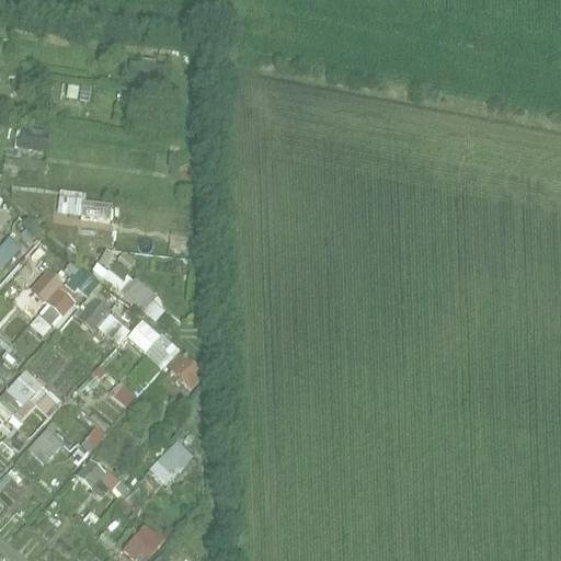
[(162,84),(163,61),(139,59),(137,82),(162,84)]
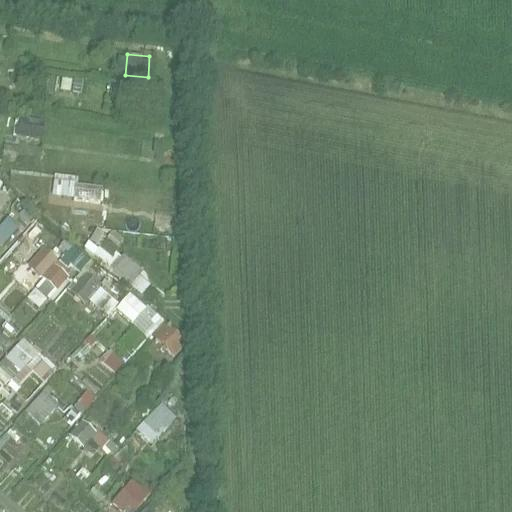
[(55,196),(103,198),(103,182),(55,180),(55,196)]
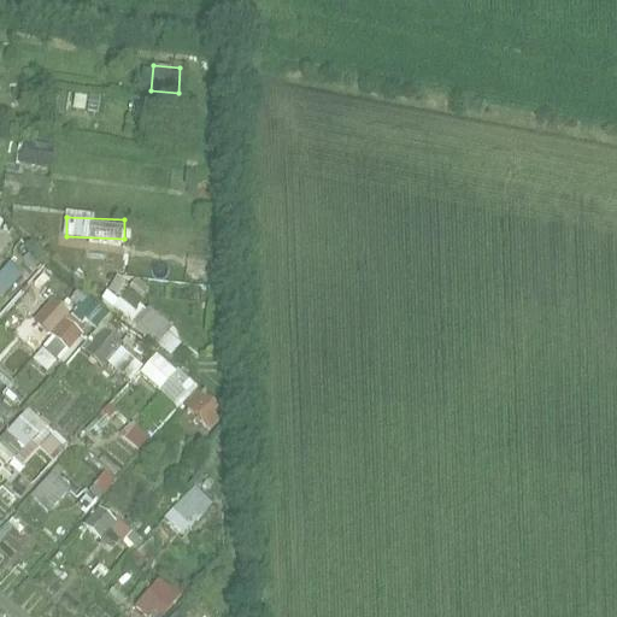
[(0,250),(11,235),(0,227),(0,250)]
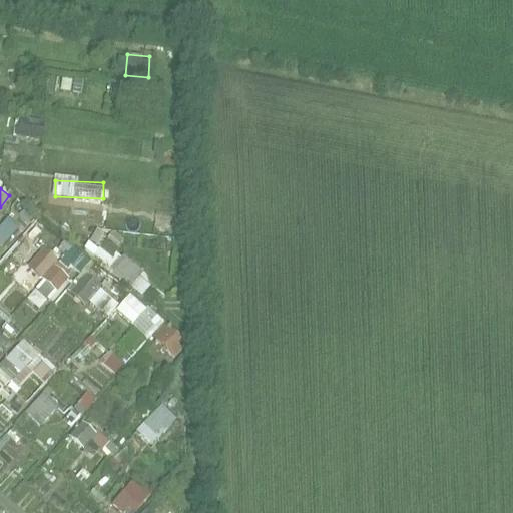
[(10,215),(0,226),(0,246),(1,248),(21,224),(10,215)]
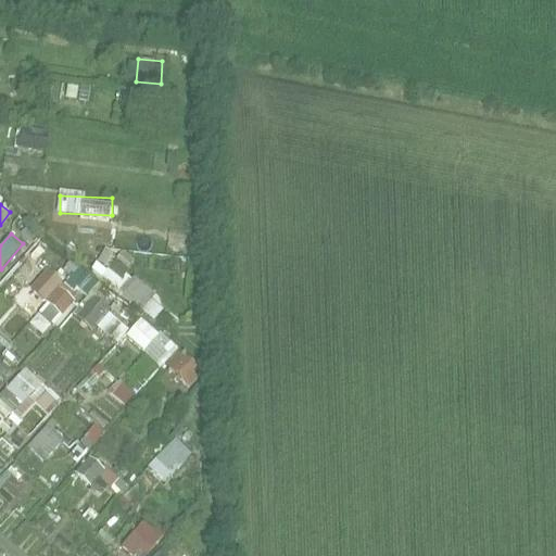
[(41,310),(48,318),(96,282),(83,265),(63,279),(58,272),(36,288),(48,304),(41,310)]
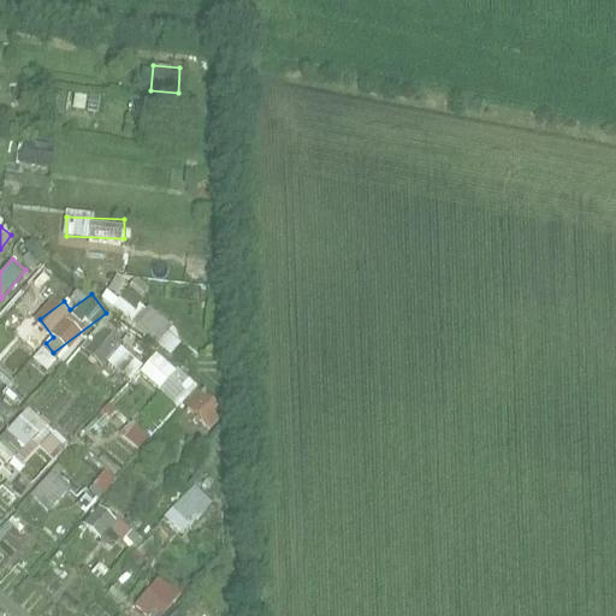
[(172,355),(188,338),(143,298),(129,315),(172,355)]
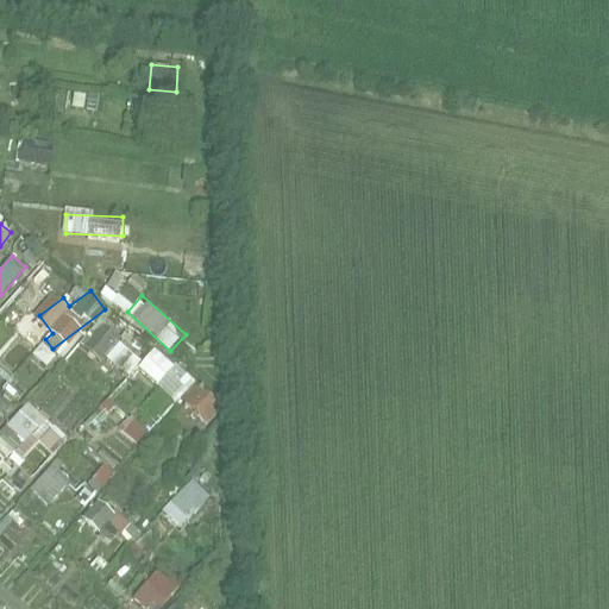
[(112,333),(98,351),(130,377),(145,359),(112,333)]
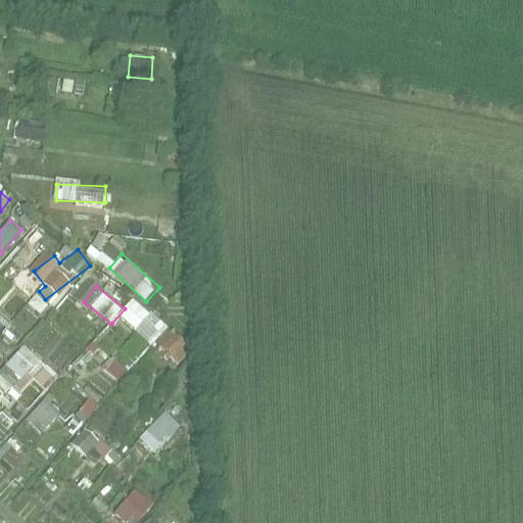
[(152,344),(169,326),(135,298),(120,317),(152,344)]
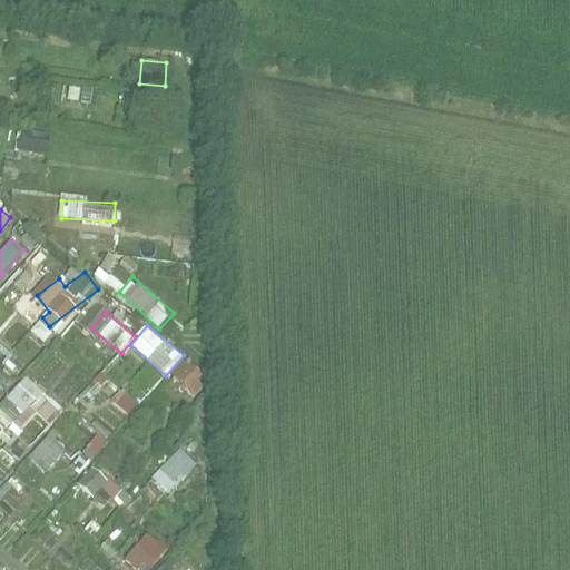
[(0,435),(9,444),(0,452),(15,465),(65,410),(28,375),(0,405),(0,435)]
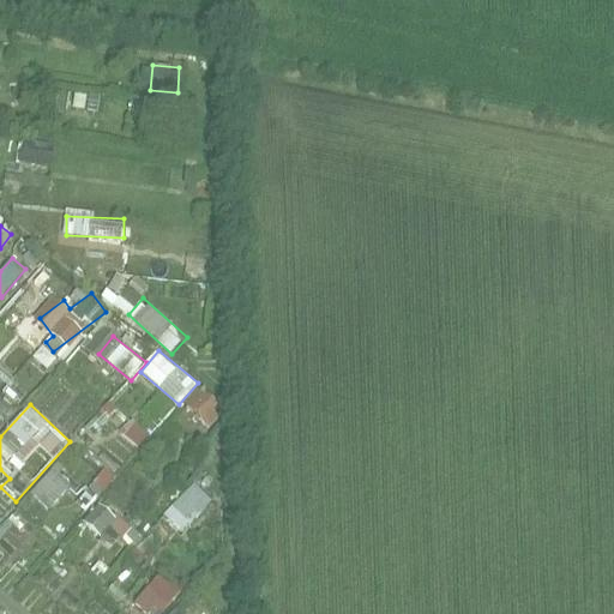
[(121,432),(138,447),(150,434),(133,419),(121,432)]
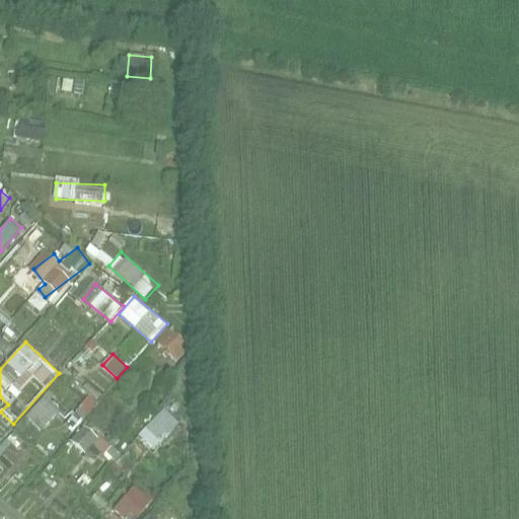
[(88,394),(80,410),(89,415),(97,399),(88,394)]
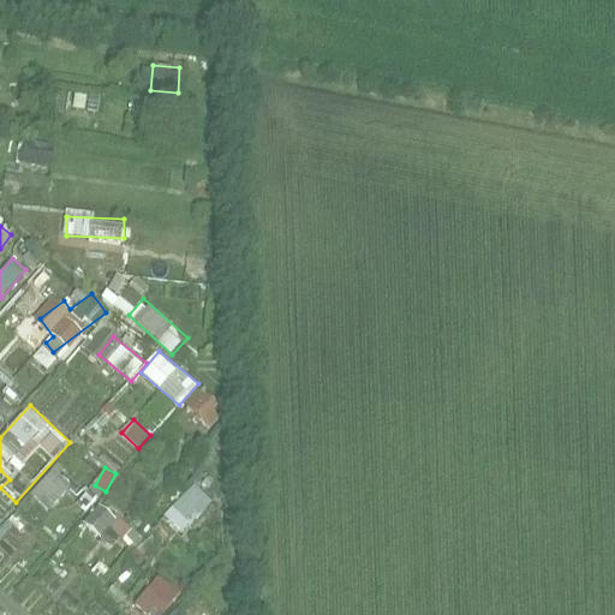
[(53,471),(33,495),(52,511),(71,487),(53,471)]
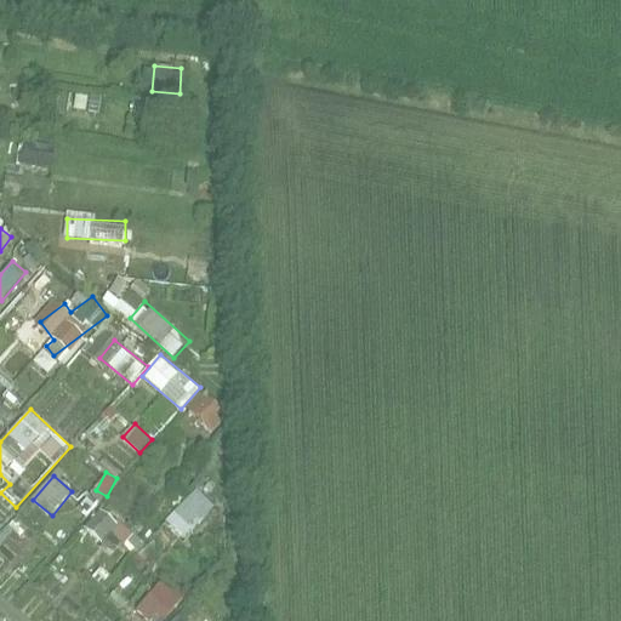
[(186,539),(217,508),(198,489),(166,519),(186,539)]
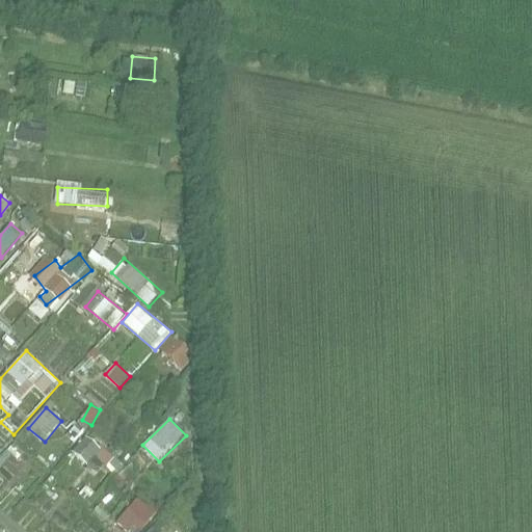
[(83,458),(95,442),(85,435),(74,452),(83,458)]
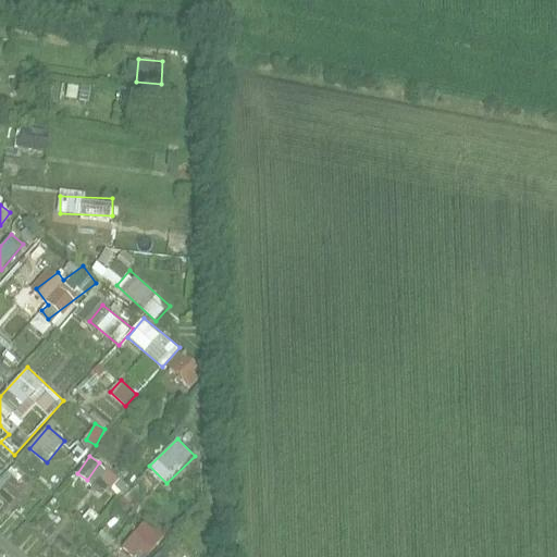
[(102,462),(86,481),(103,496),(120,479),(102,462)]
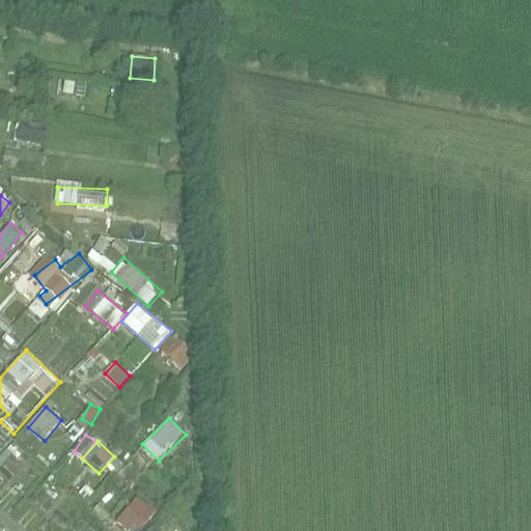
[(12,442),(0,454),(0,471),(6,477),(26,454),(12,442)]
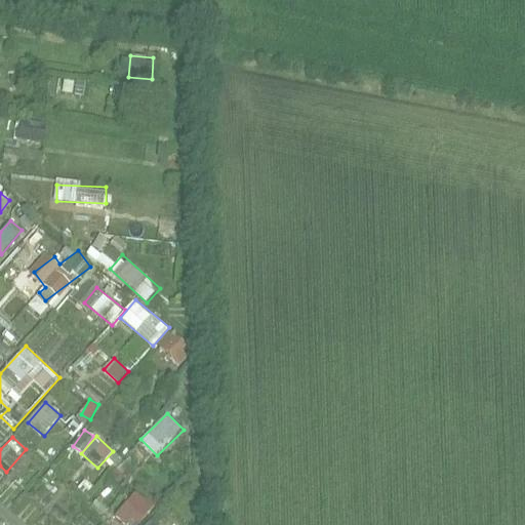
[(136,491),(116,515),(127,524),(139,524),(155,508),(136,491)]
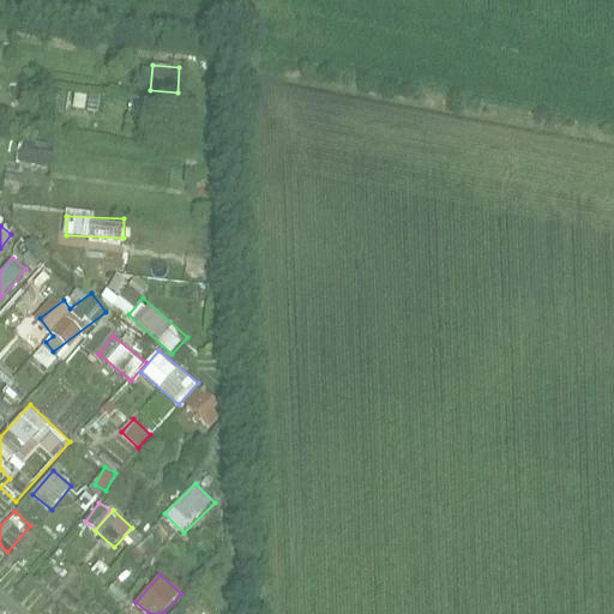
[(197,613),(185,601),(170,613),(197,613)]
